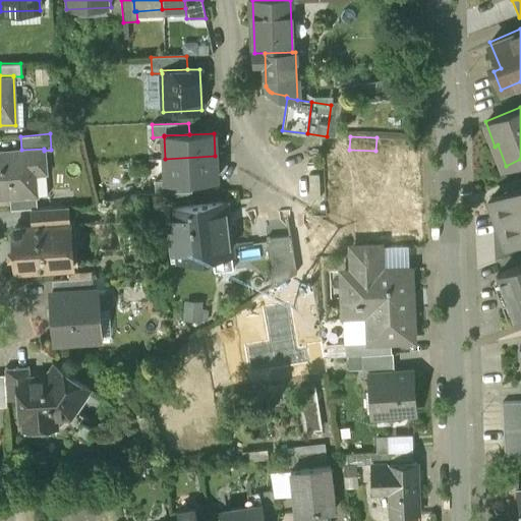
[(21,150),(0,151),(0,198),(9,198),(27,196),(27,195),(26,175),(46,173),(44,151),(44,149),(21,150)]
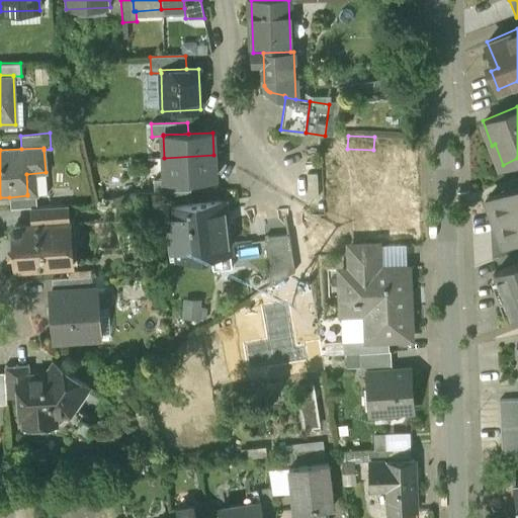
[(213,155),(164,158),(164,179),(164,180),(190,179),(214,178),(213,155)]
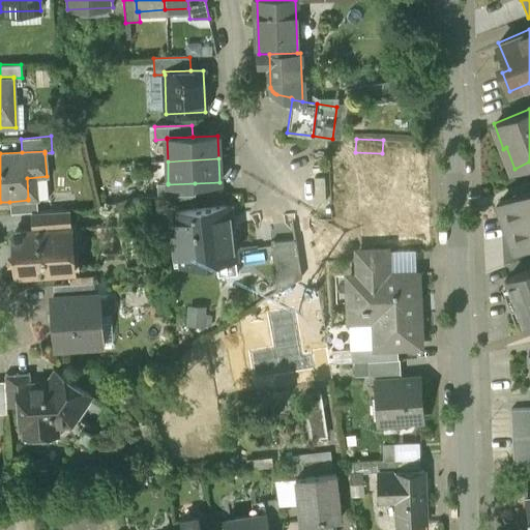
[(47,176),(27,178),(28,199),(36,198),(36,199),(49,198),(47,176)]
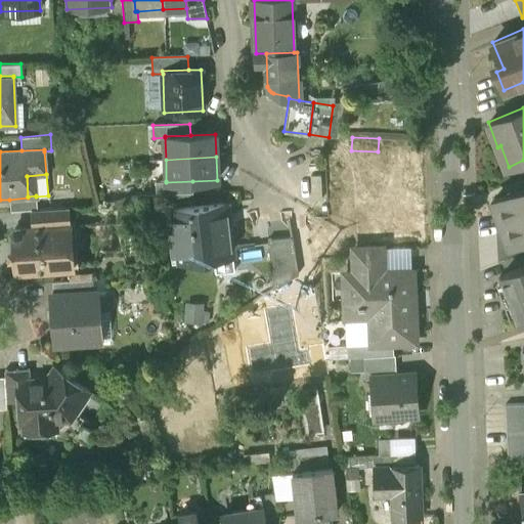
[(192,181),(166,182),(166,181),(156,182),(156,194),(192,193),(192,181)]
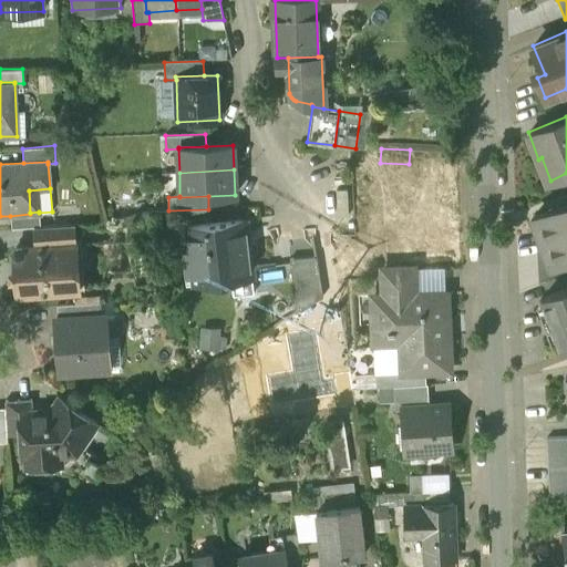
[(566,202),(533,216),(552,265),(566,258),(566,202)]
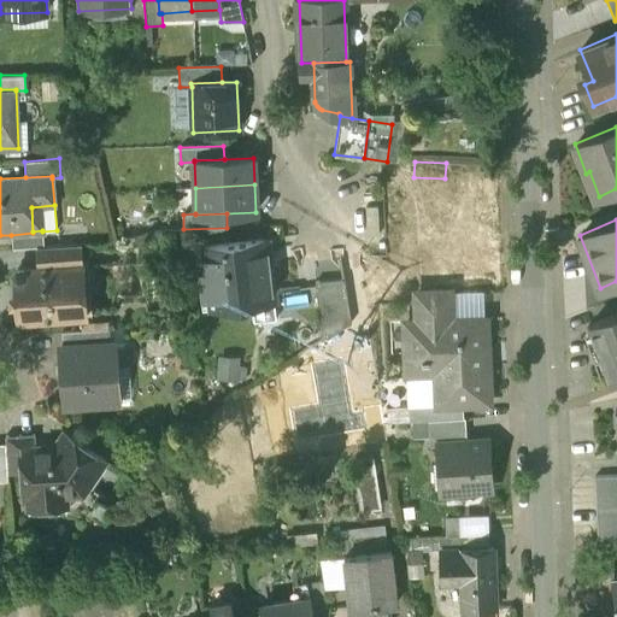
[(33,233),(11,235),(12,248),(37,247),(43,247),(42,231),(42,230),(33,231),(33,233)]
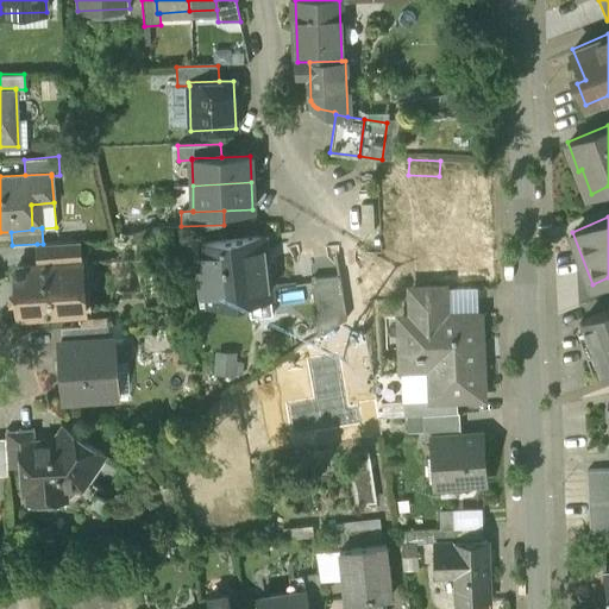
[(264,237),(199,244),(206,306),(250,301),(250,293),(270,290),(264,237)]
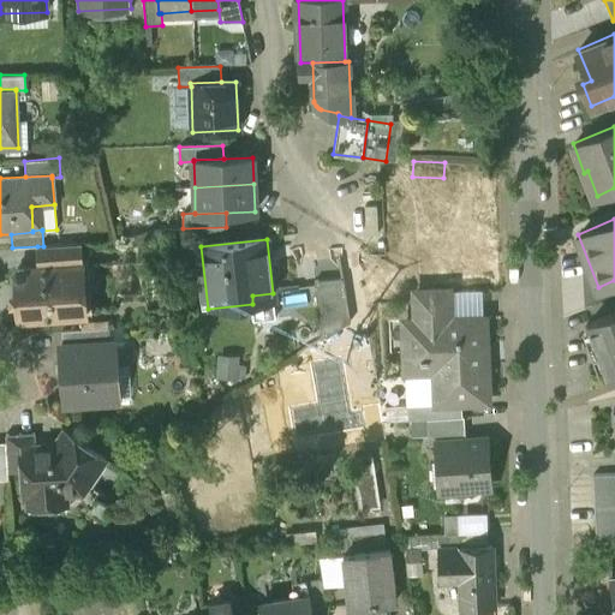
[(43,246),(37,246),(40,269),(82,266),(79,243),(43,246)]
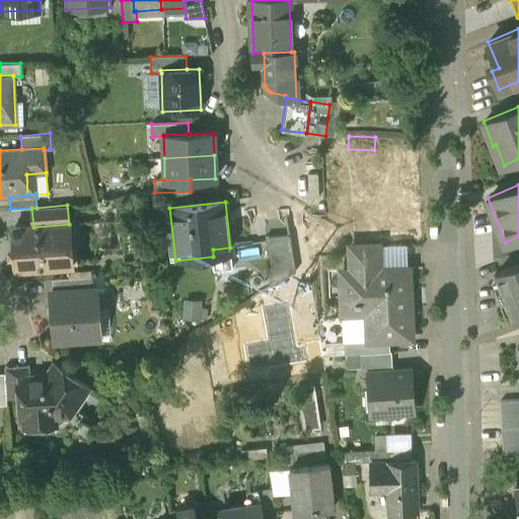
[(312,217),(287,218),(290,236),(295,272),(306,270),(302,247),(316,245),(312,217)]
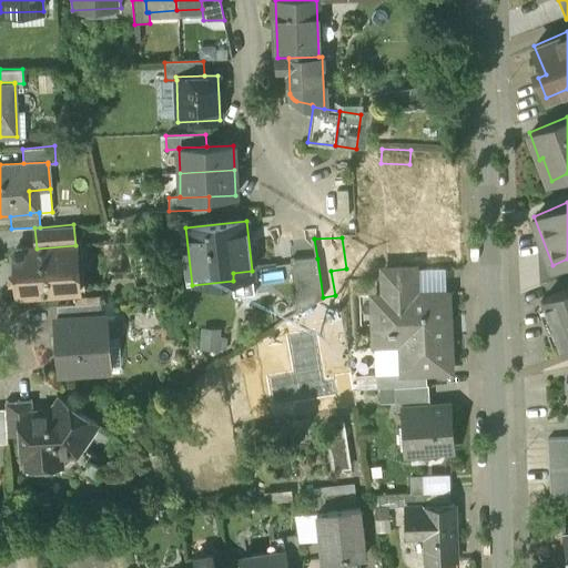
[(37,249),(13,250),(17,295),(84,291),(81,245),(75,245),(37,249)]
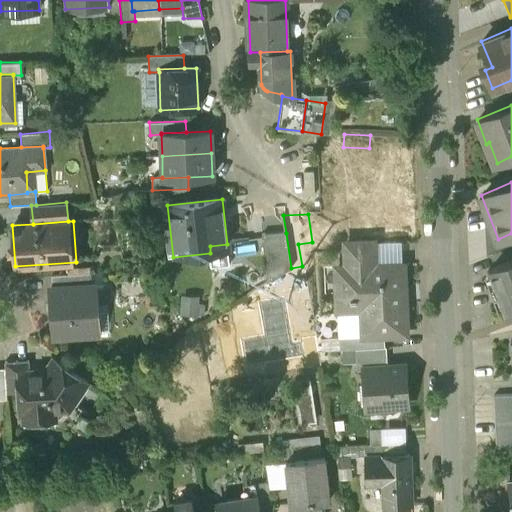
[(286,233),(262,235),(267,283),(291,268),(286,233)]
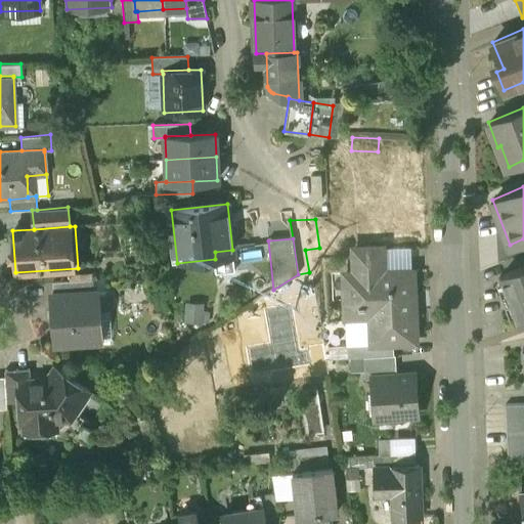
[(381,249),(354,250),(355,274),(382,273),(381,249)]
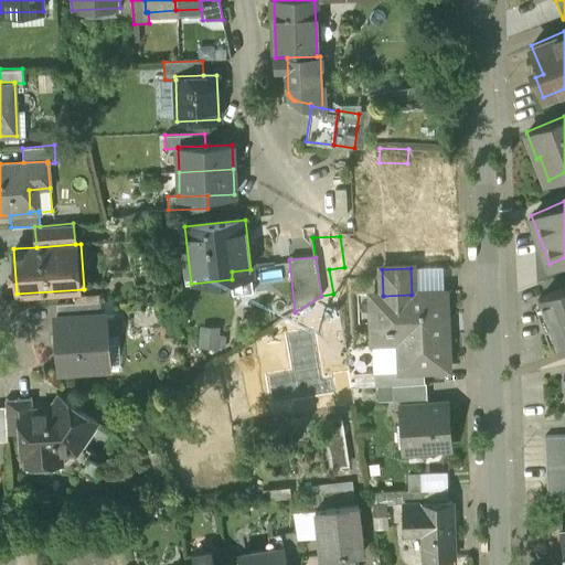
[(564,286),(539,297),(558,348),(564,344),(564,286)]
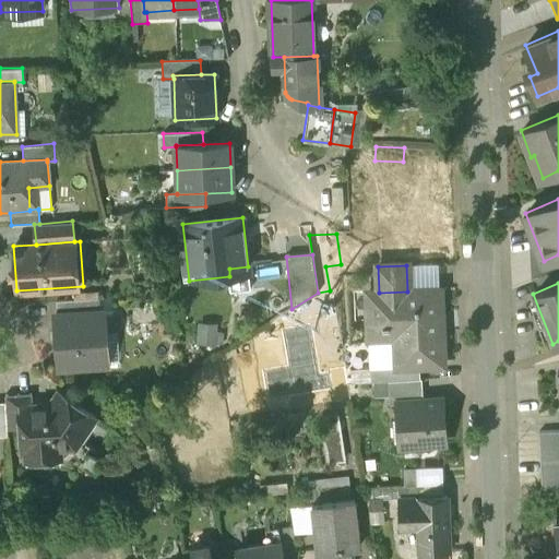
[(379,293),(367,293),(370,369),(420,367),(442,366),(440,330),(438,331),(437,290),(407,292),(379,293)]
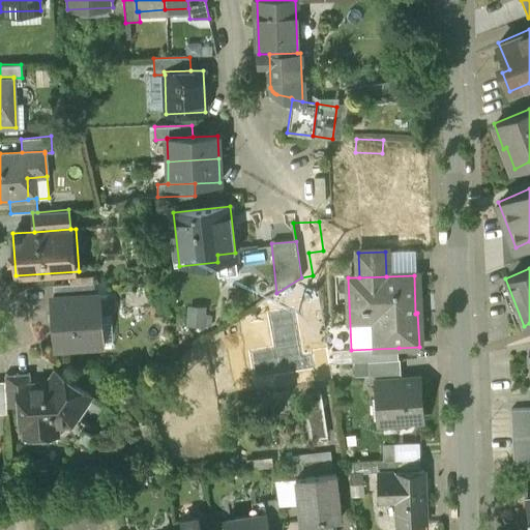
[(92,283),(54,286),(55,299),(93,296),(92,283)]
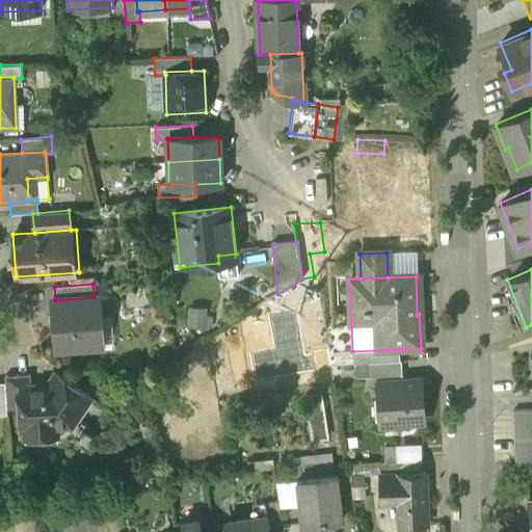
[(55,300),(52,300),(55,344),(76,342),(76,348),(98,347),(94,297),(55,300)]
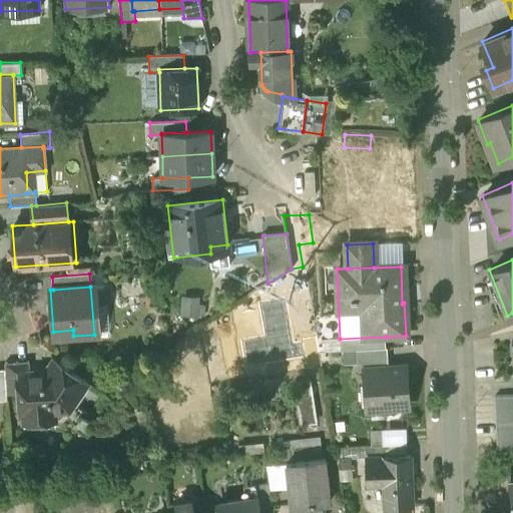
[(386,337),(340,339),(340,350),(357,351),(385,349),(387,349),(386,337)]
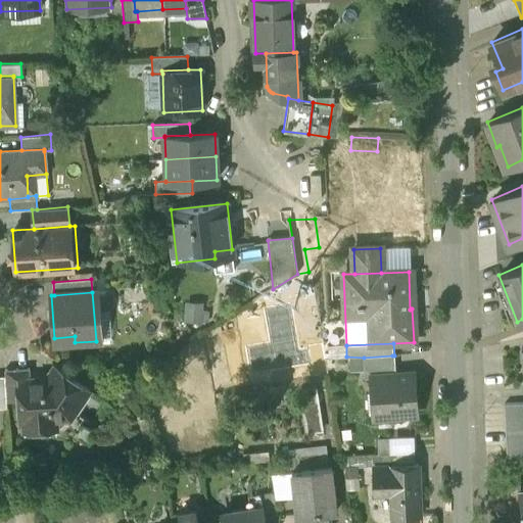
[(392,355),(364,358),(364,379),(373,379),(373,377),(393,376),(392,355)]
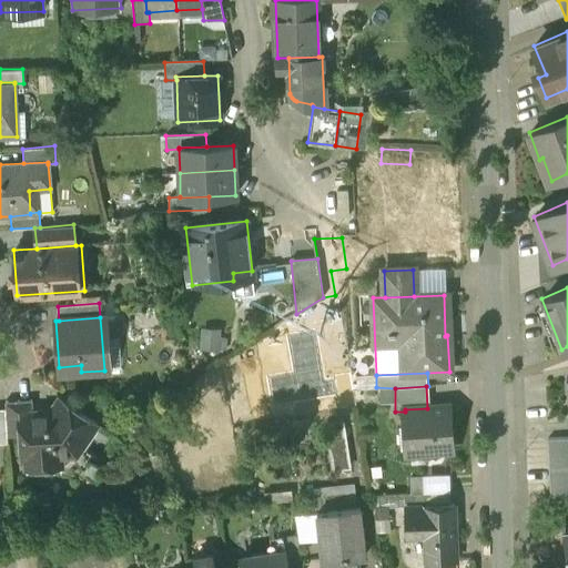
[(32,413),(30,413),(31,427),(19,428),(20,436),(22,459),(24,459),(39,458),(38,453),(54,452),(56,457),(60,457),(64,456),(66,459),(73,458),(97,426),(58,398),(49,412),(32,413)]
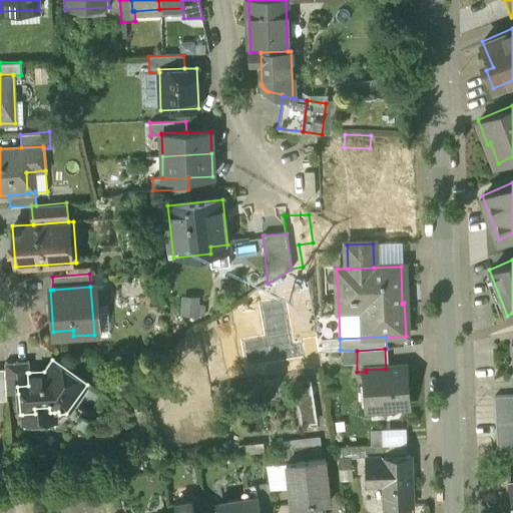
[(28,362),(4,364),(4,366),(5,373),(7,395),(18,394),(17,387),(28,386),(27,373),(29,373),(28,362)]
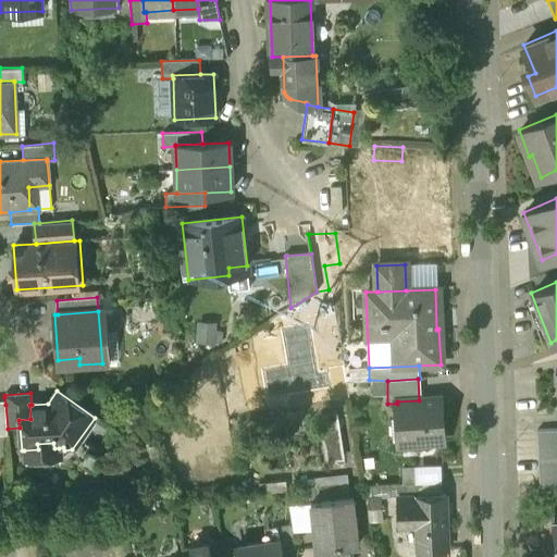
[(419,400),(397,401),(397,404),(399,444),(442,443),(441,426),(443,426),(442,408),(440,408),(440,399),(419,400)]
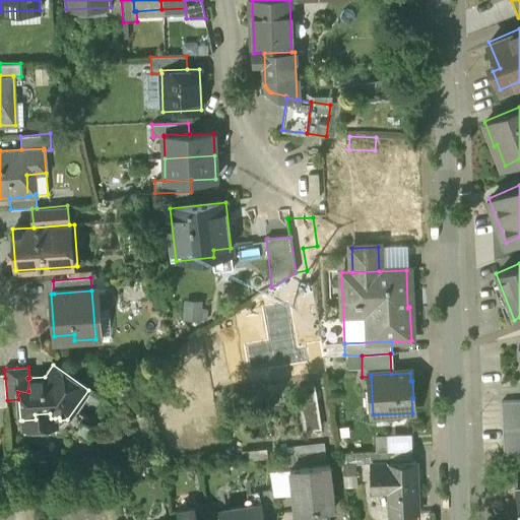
[(303,432),(321,428),(314,386),(296,389),(303,432)]
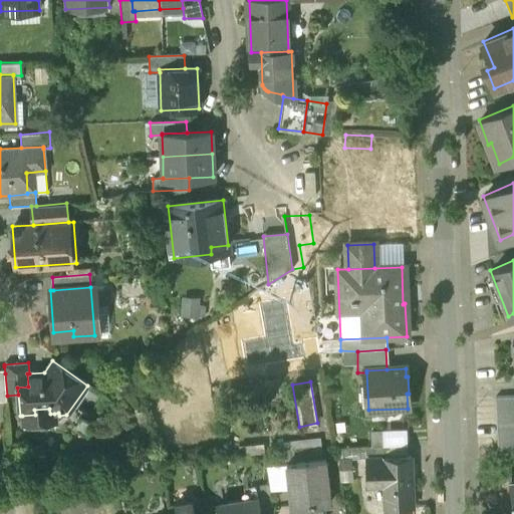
[(513,396),(494,398),(495,424),(513,422),(513,396)]
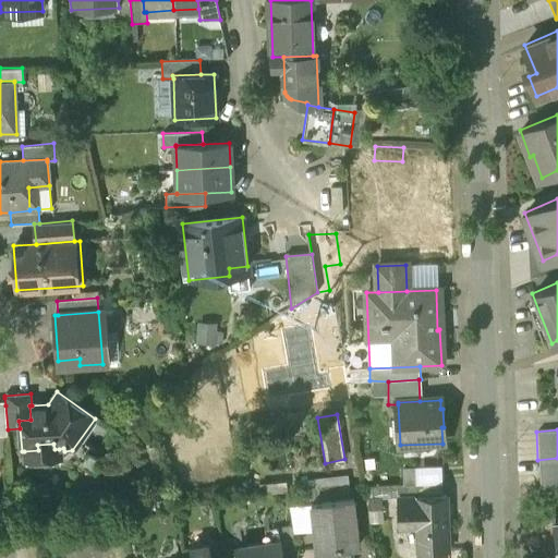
[(53,444),(37,445),(38,450),(24,451),(24,458),(24,465),(60,462),(59,449),(55,449),(53,444)]
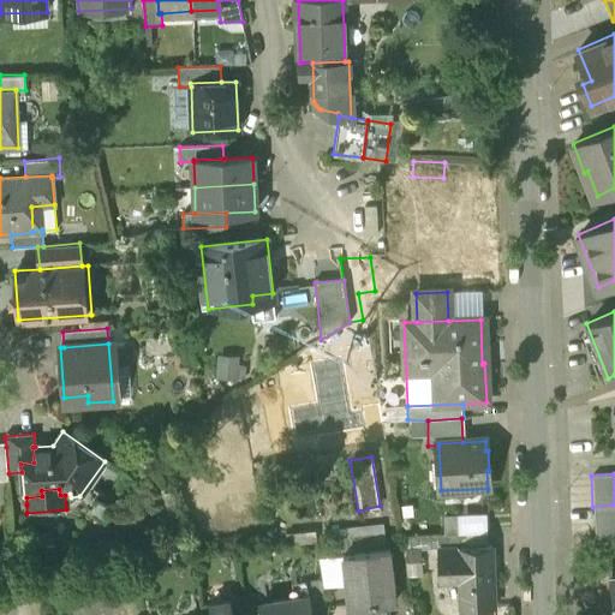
[(614,505),(592,507),(595,538),(614,536),(614,505)]
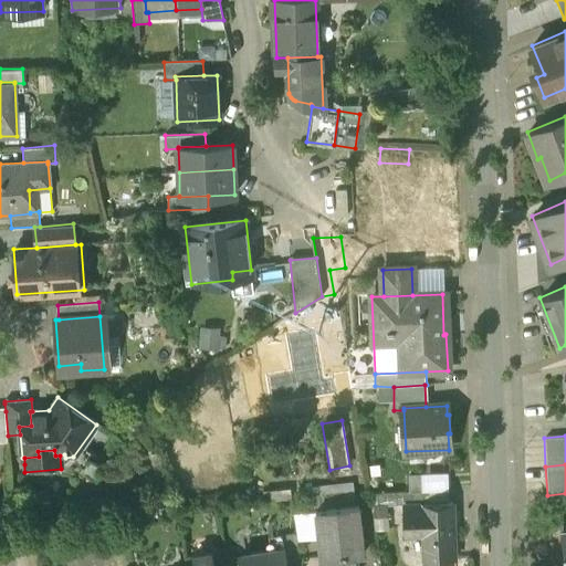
[(348,485),(317,489),(320,511),(350,507),(348,485)]
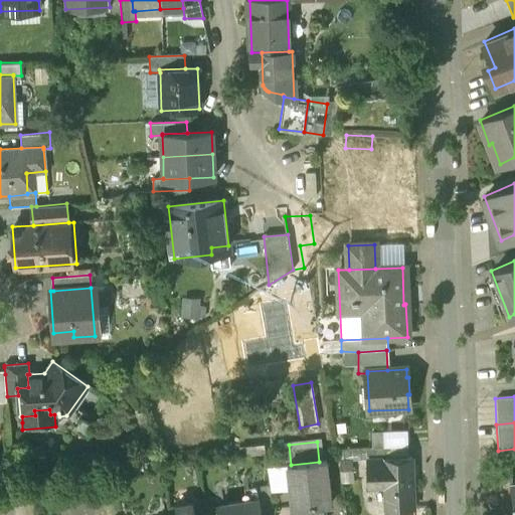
[(271,447),(274,469),(288,467),(288,466),(291,465),(289,445),(271,447)]
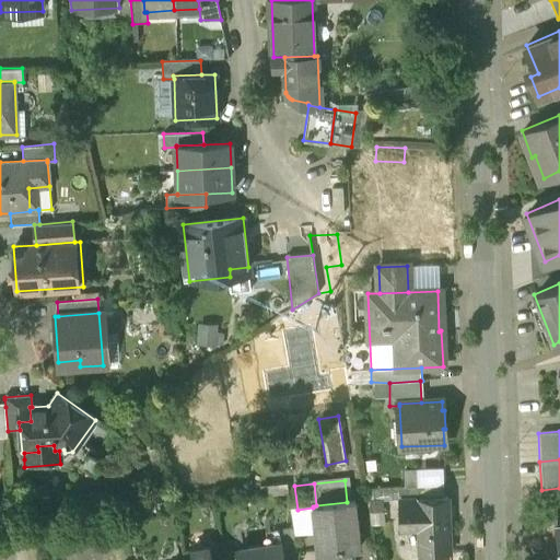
[(396,502),(399,502),(399,500),(444,499),(443,492),(443,485),(396,487),(396,502)]
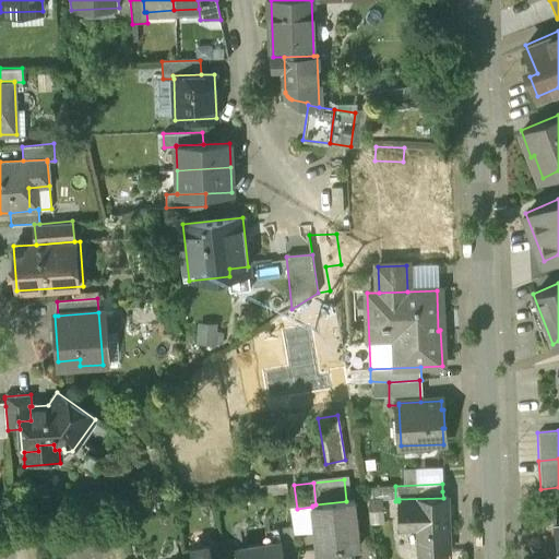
[(443,498),(399,499),(399,501),(399,521),(417,520),(419,552),(449,551),(447,498),(443,498)]
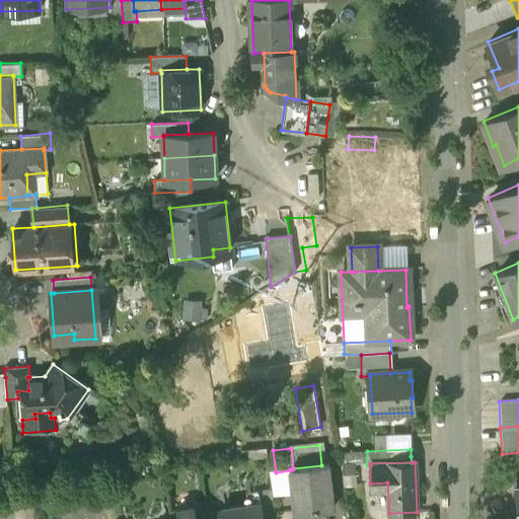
[(293,468),(290,469),(290,470),(292,488),(295,511),(302,510),(303,517),(303,518),(325,518),(324,508),(334,507),(331,496),(334,496),(331,484),(330,484),(328,464),(321,465),(293,468)]
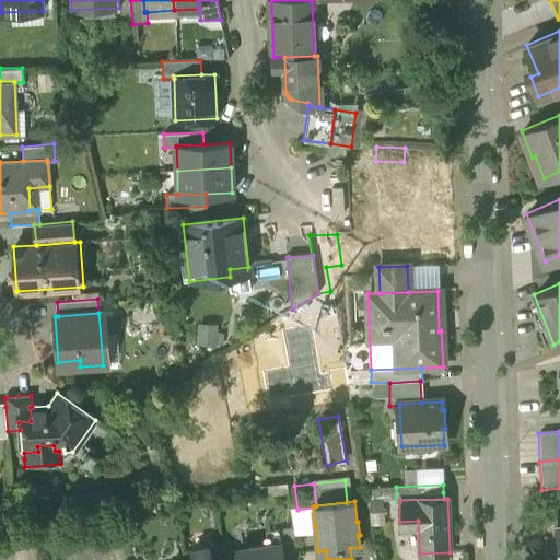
[(291,511),(293,529),(315,526),(313,508),(298,510),(291,511)]
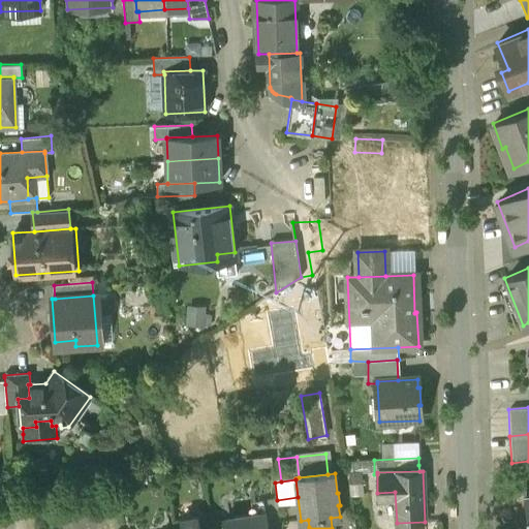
[(281,528),(277,500),(262,502),(265,515),(266,515),(268,528),(281,528)]
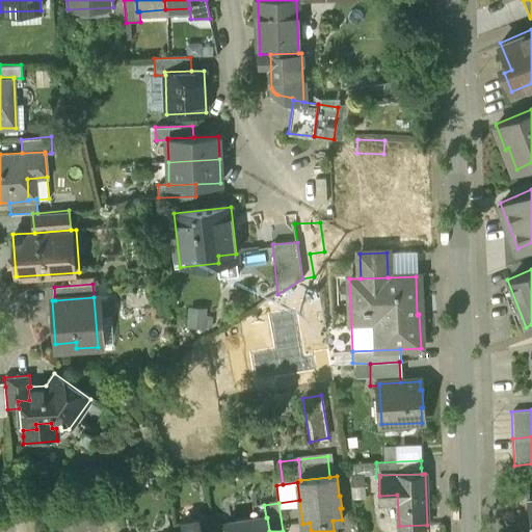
[(255,520),(224,525),(225,531),(269,531),(267,517),(266,517),(264,505),(253,507),(255,520)]
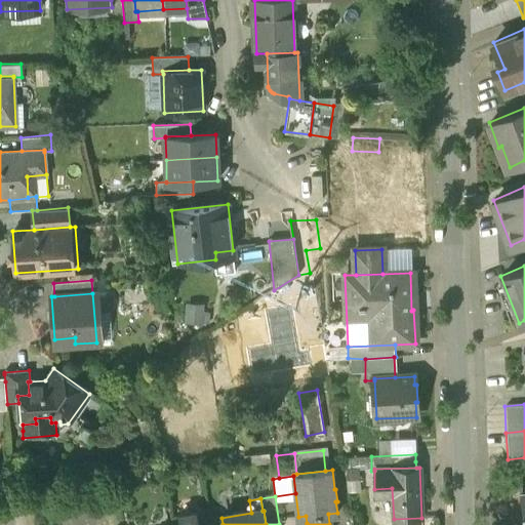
[(197,524),(196,514),(179,516),(180,524),(197,524)]
